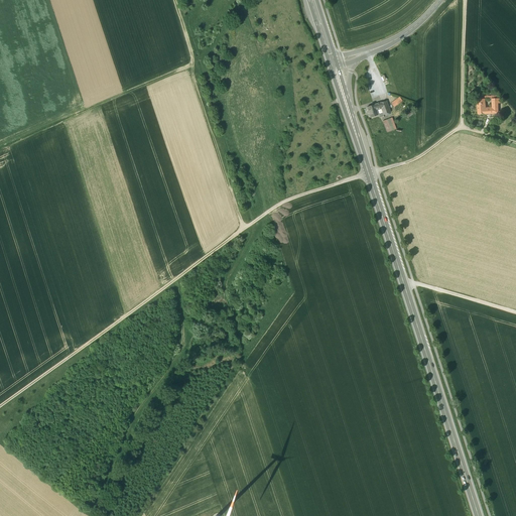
[(400,98),(391,103),(394,107),(403,102),(400,98)]
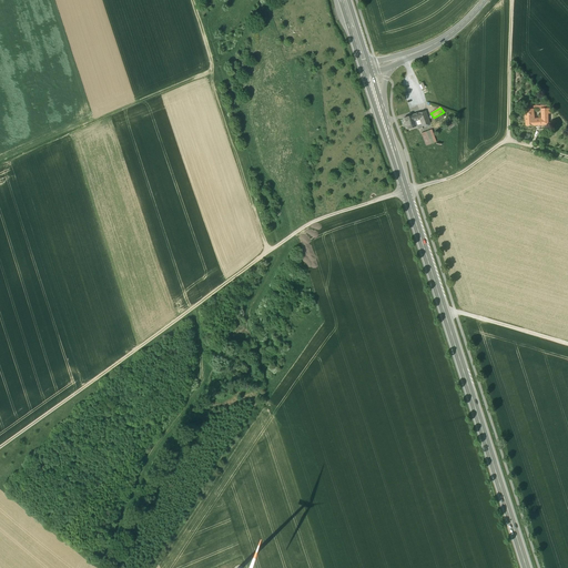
[(536,119),(534,119),(533,109),(525,110),(526,125),(534,125),(537,125),(536,119)]
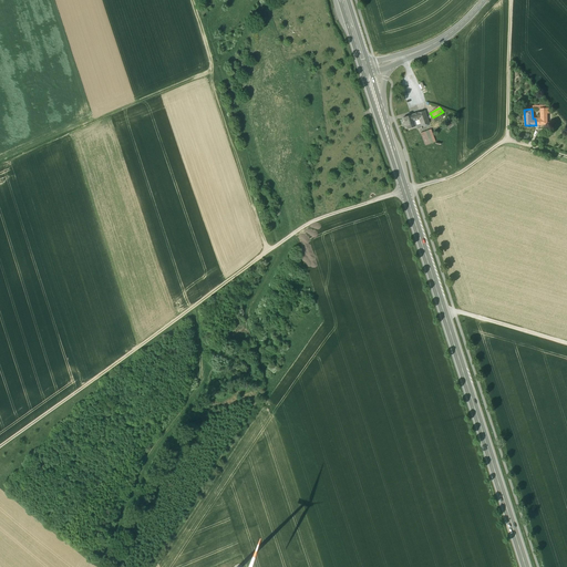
[(542,109),(542,119),(535,119),(536,125),(547,124),(547,113),(550,113),(550,109),(547,109),(542,109)]
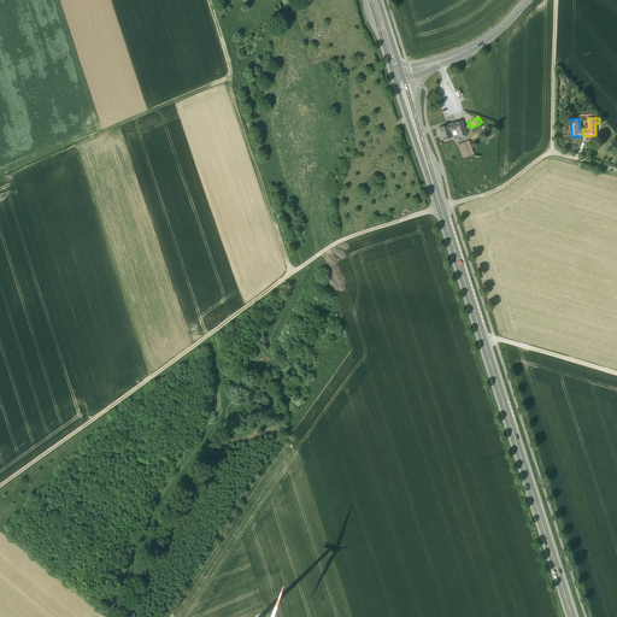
[(458,128),(456,129),(459,137),(466,135),(462,121),(456,123),(458,128)]
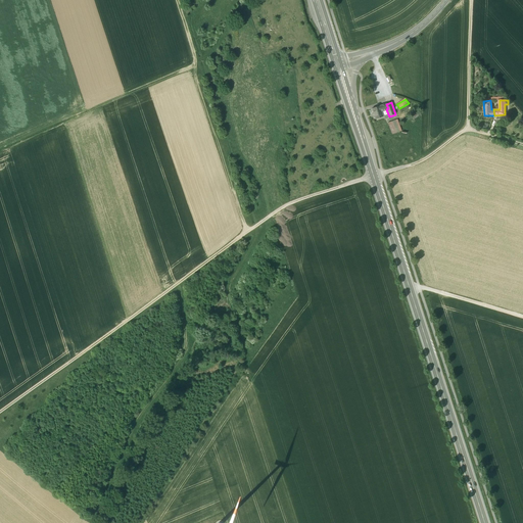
[(378,106),(372,108),(376,120),(383,116),(381,111),(380,111),(378,106)]
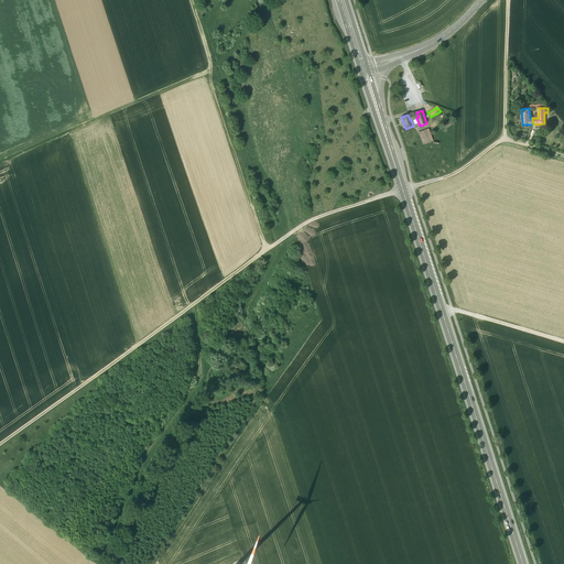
[(451,120),(443,126),(446,129),(454,123),(451,120)]
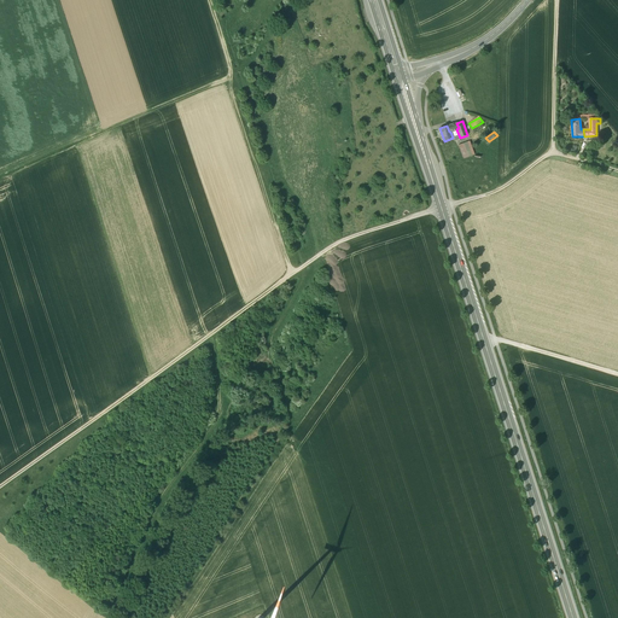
[(474,155),(470,141),(459,145),(464,159),(474,155)]
